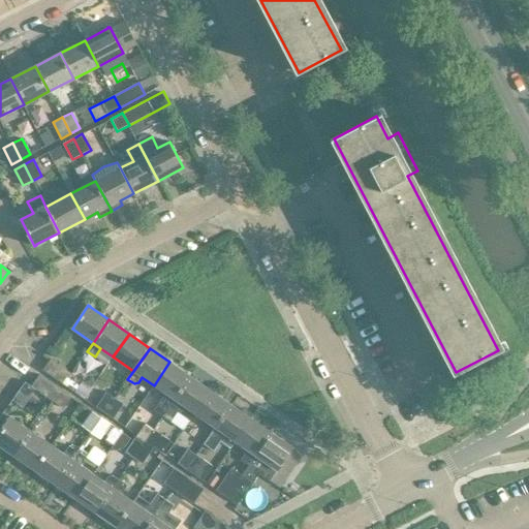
[(64,384),(71,373),(51,359),(42,370),(64,384)]
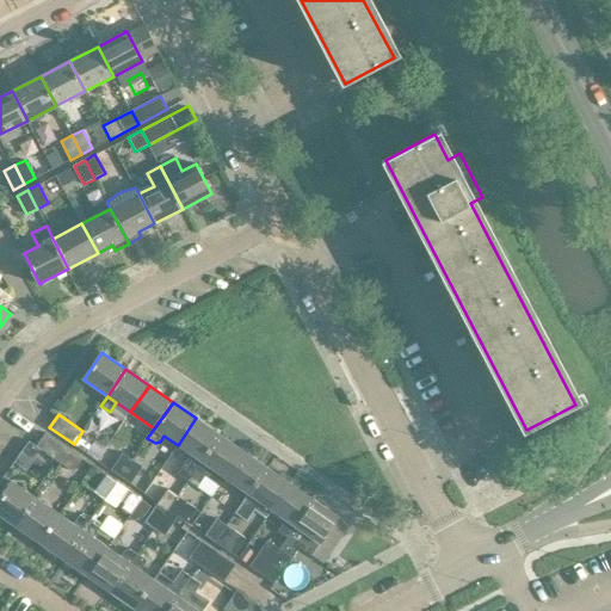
[(220,434),(196,418),(178,445),(191,455),(178,474),(187,481),(220,434)]
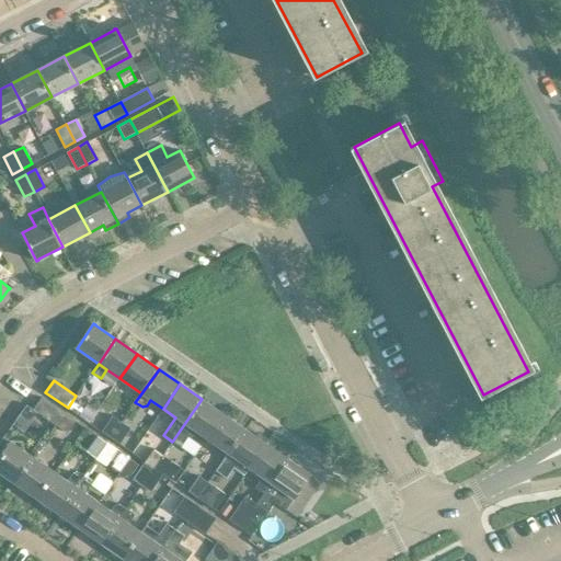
[(76,396),(68,408),(79,415),(88,403),(76,396)]
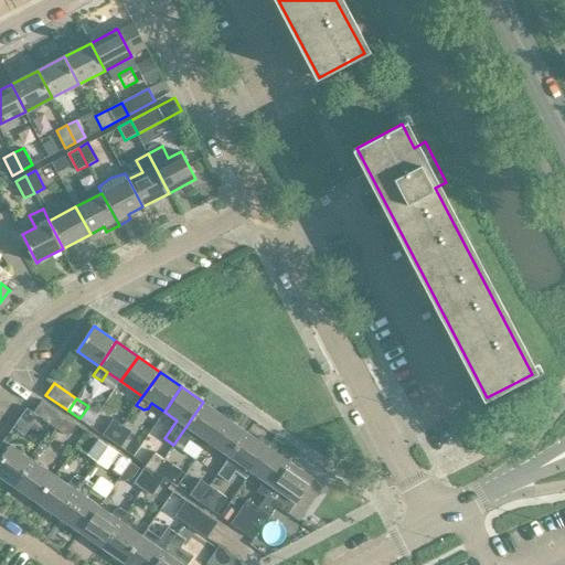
[(56,427),(65,415),(42,400),(33,412),(56,427)]
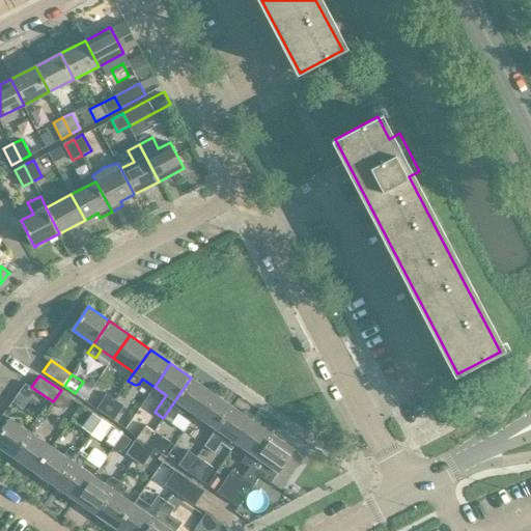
[(212,392),(191,378),(163,418),(171,423),(178,414),(191,422),(195,415),(212,392)]
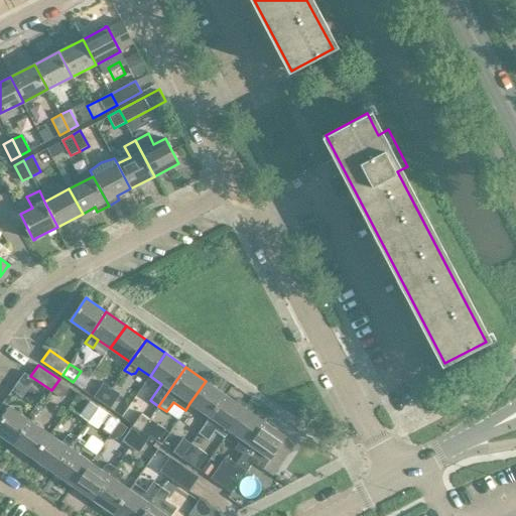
[(70,387),(59,379),(51,390),(62,398),(70,387)]
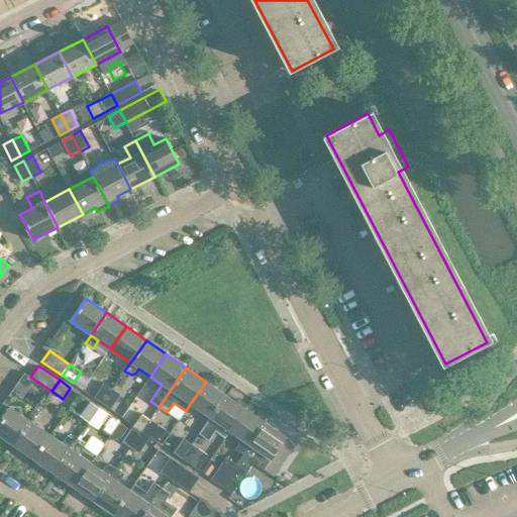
[(206,382),(190,404),(210,418),(226,395),(206,382)]
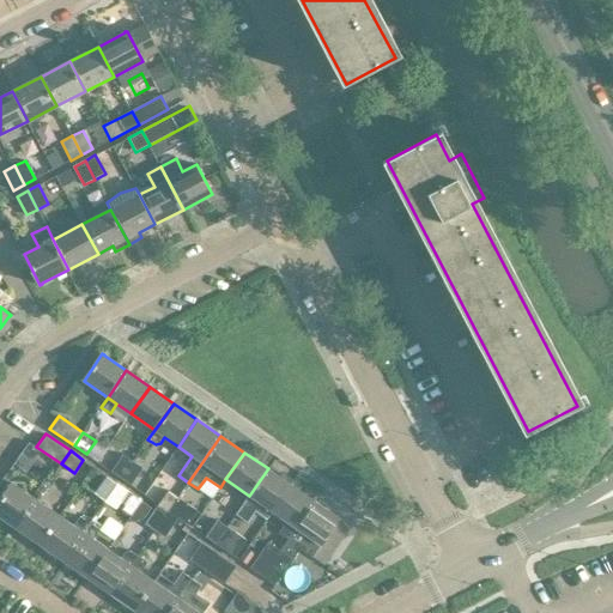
[(121,478),(133,461),(123,454),(111,472),(121,478)]
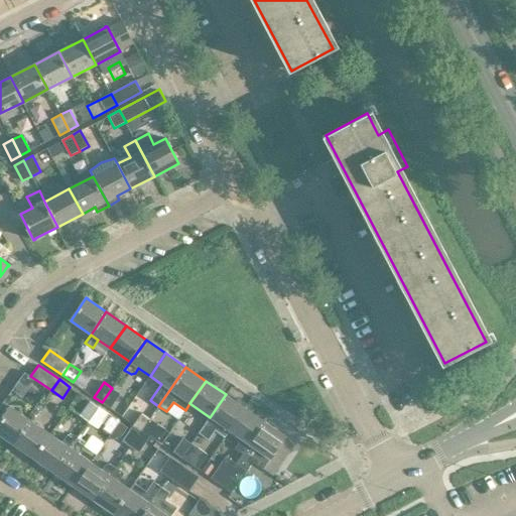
[(120,394),(112,388),(102,402),(110,408),(120,394)]
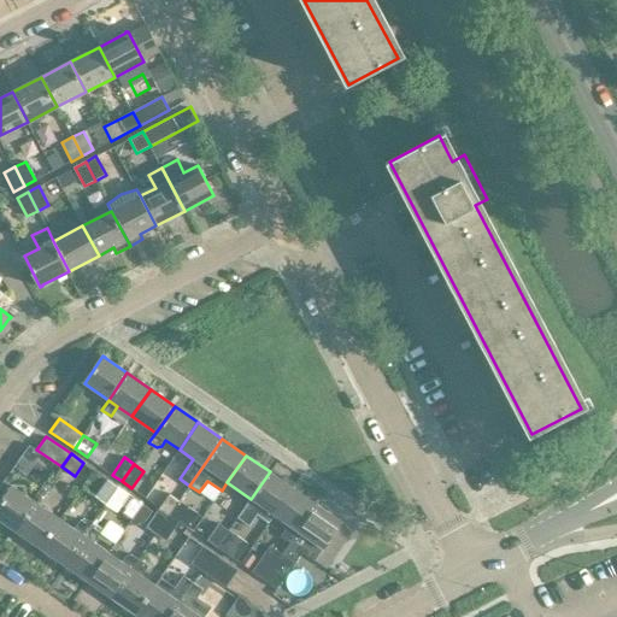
[(270,471),(251,499),(238,518),(247,526),(256,513),(269,523),(275,516),(294,488),(293,488),(294,482),(286,476),(281,480),(270,471)]
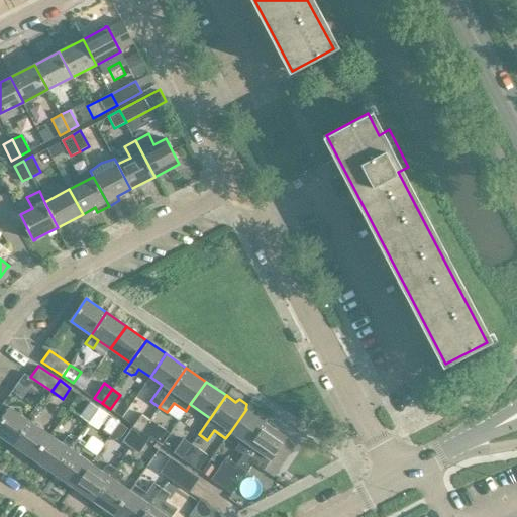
[(89,423),(99,408),(90,402),(79,416),(89,423)]
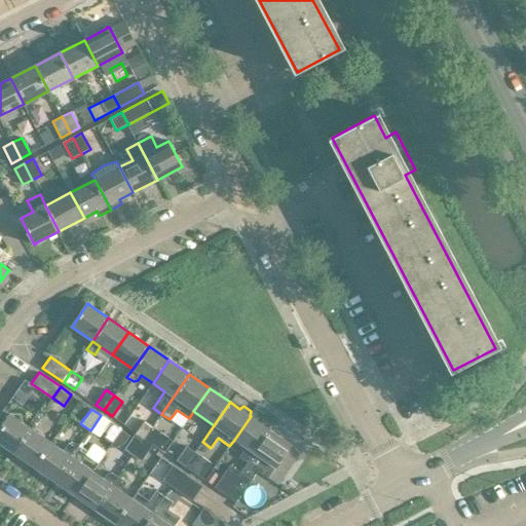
[(31,428),(10,414),(0,428),(0,443),(13,453),(31,428)]
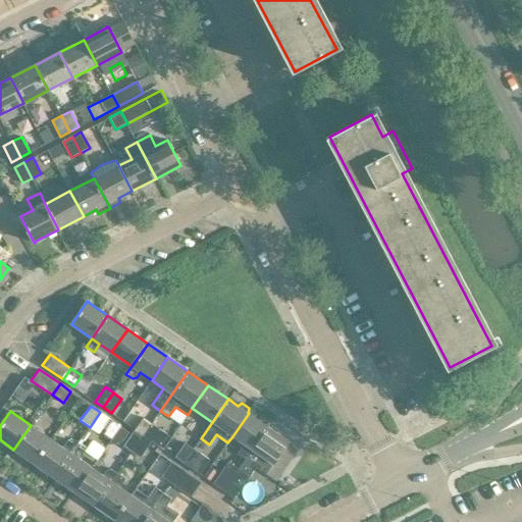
[(109,418),(100,412),(90,427),(99,433),(109,418)]
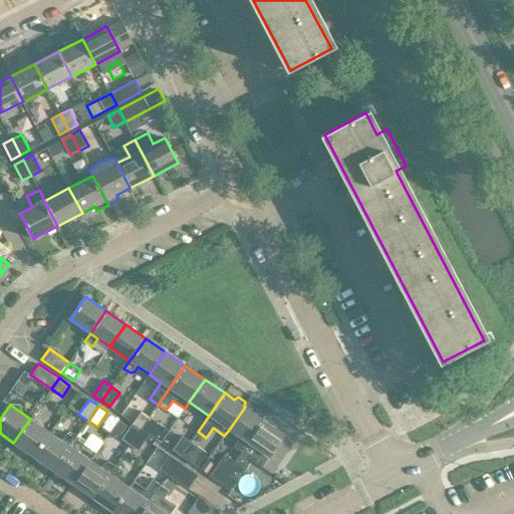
[(243,452),(235,462),(225,454),(210,476),(221,484),(265,421),(245,407),(229,430),(240,437),(234,446),(243,452)]
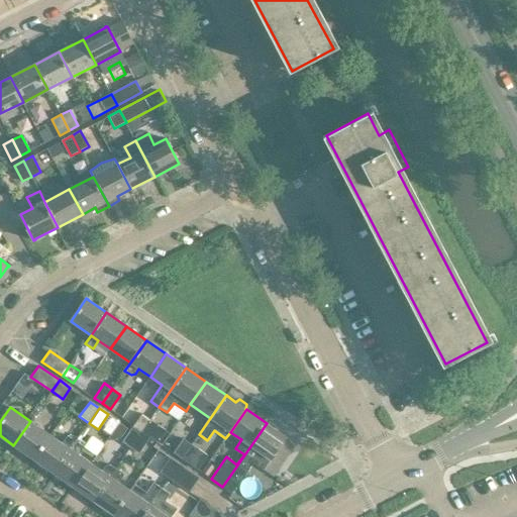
[(142,413),(132,427),(140,433),(150,419),(142,413)]
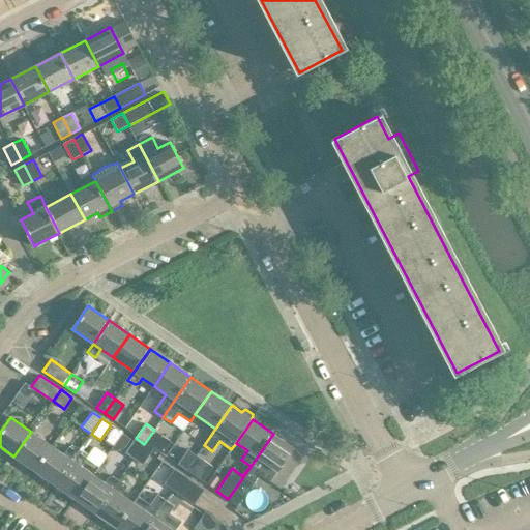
[(154,430),(144,444),(152,450),(154,448),(163,454),(171,442),(154,430)]
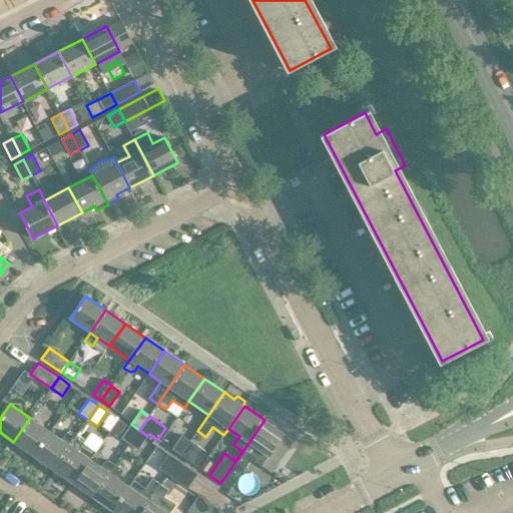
[(50,431),(30,418),(13,442),(33,455),(50,431)]
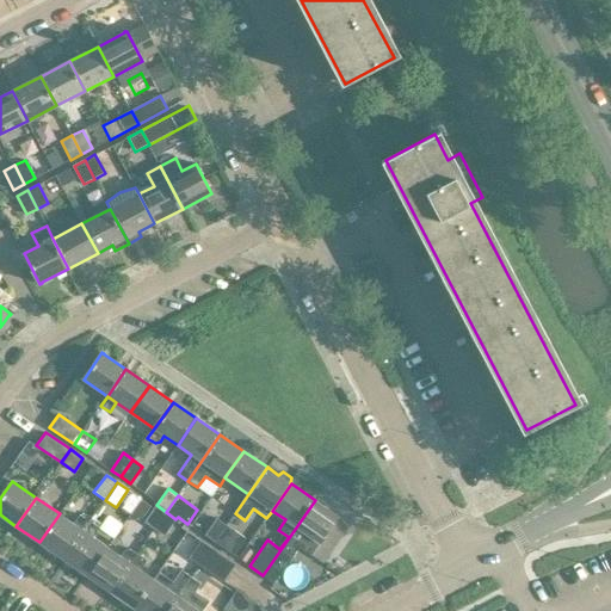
[(315,500),(263,575),(273,582),(298,547),(312,555),(338,516),(315,500)]
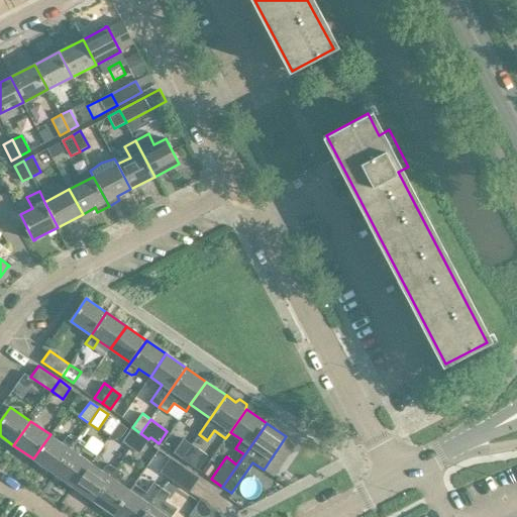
[(140,433),(132,427),(122,441),(130,447),(140,433)]
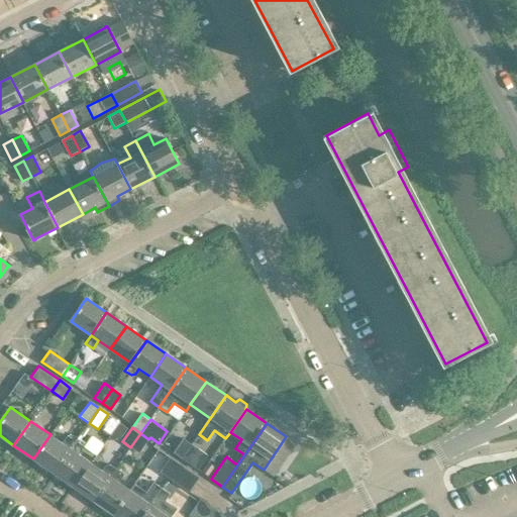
[(148,439),(140,433),(130,447),(138,453),(148,439)]
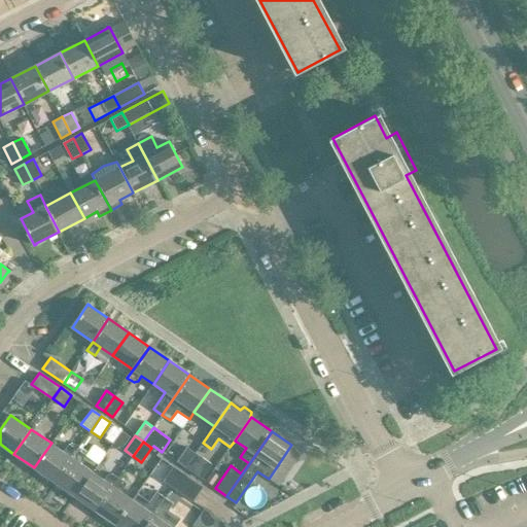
[(51,443),(34,467),(54,482),(77,449),(69,444),(63,452),(51,443)]
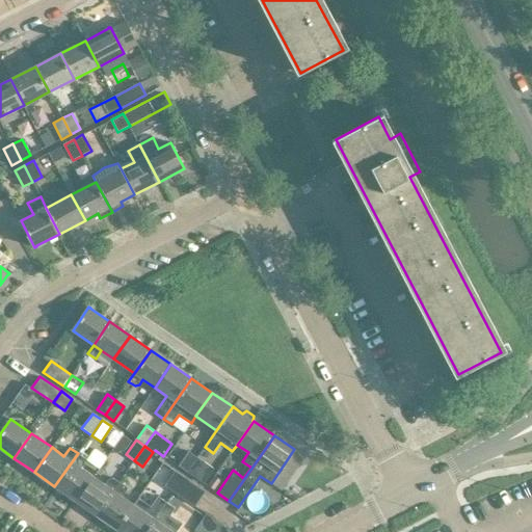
[(187,472),(197,457),(188,451),(179,466),(187,472)]
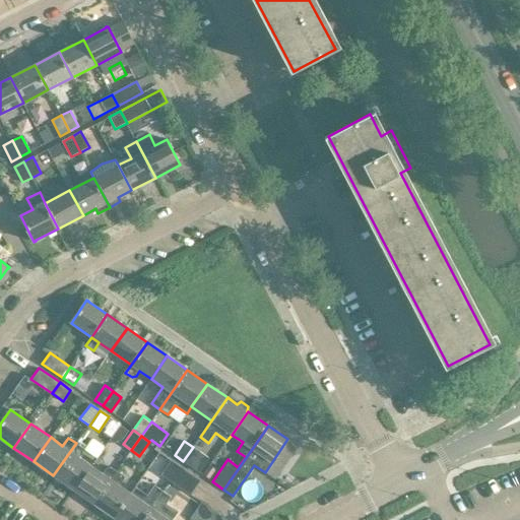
[(76,443),(53,475),(73,490),(90,465),(96,457),(76,443)]
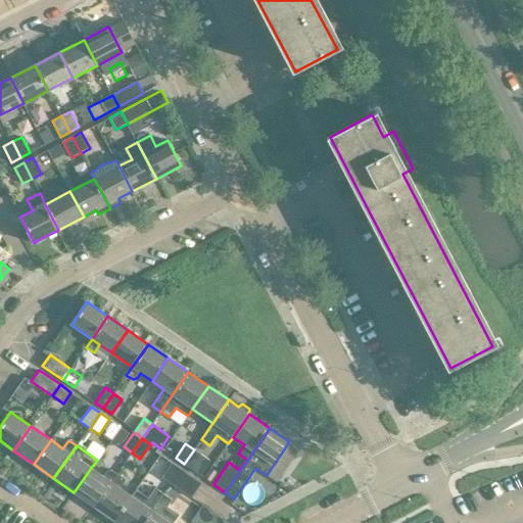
[(210,461),(194,449),(184,464),(200,475),(210,461)]
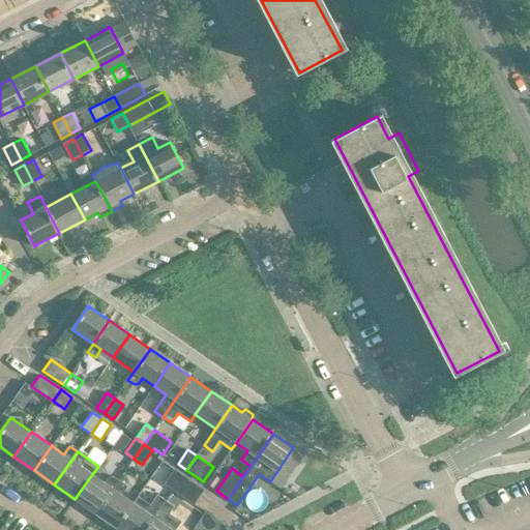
[(173,490),(183,475),(174,469),(164,483),(173,490)]
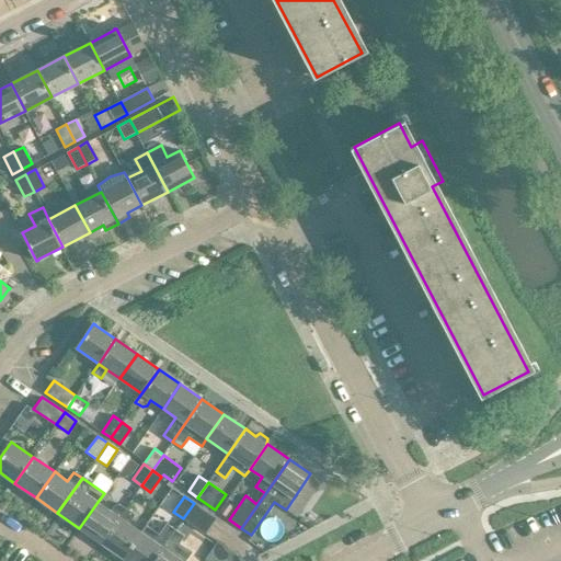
[(98,502),(79,528),(101,544),(126,508),(119,503),(114,504),(111,511),(98,502)]
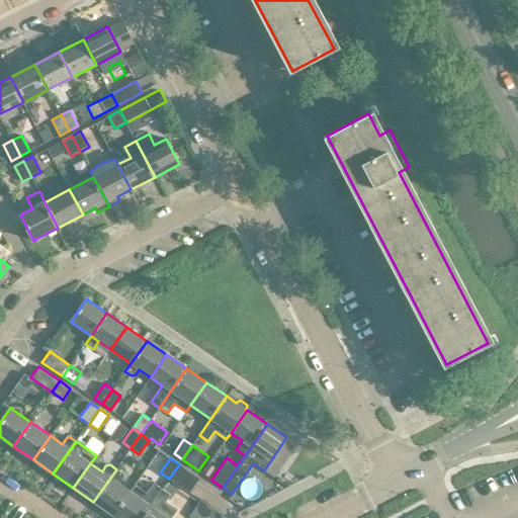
[(202,472),(208,477),(214,467),(208,463),(202,472)]
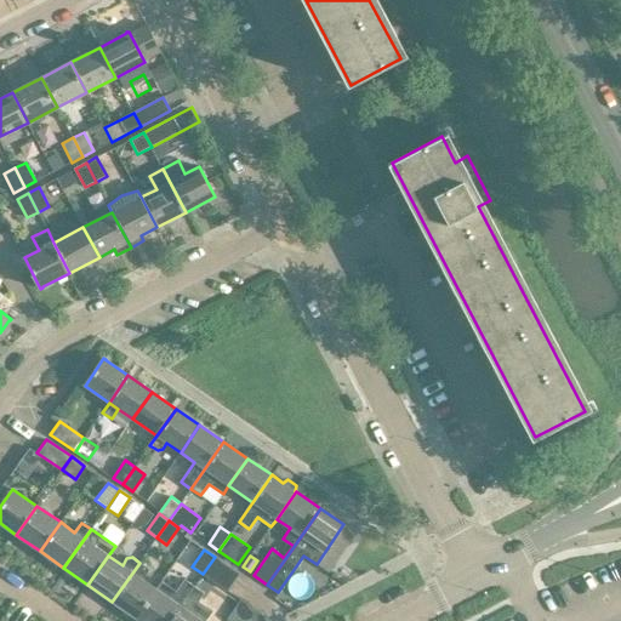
[(239,573),(215,557),(203,574),(227,591),(239,573)]
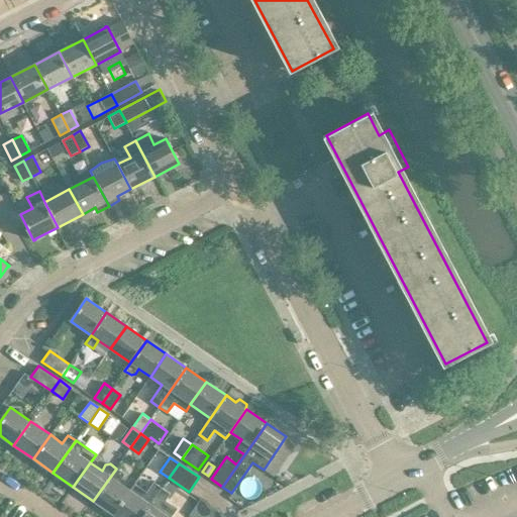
[(124,474),(116,469),(93,501),(113,514),(135,484),(134,483),(129,490),(118,482),(124,474)]
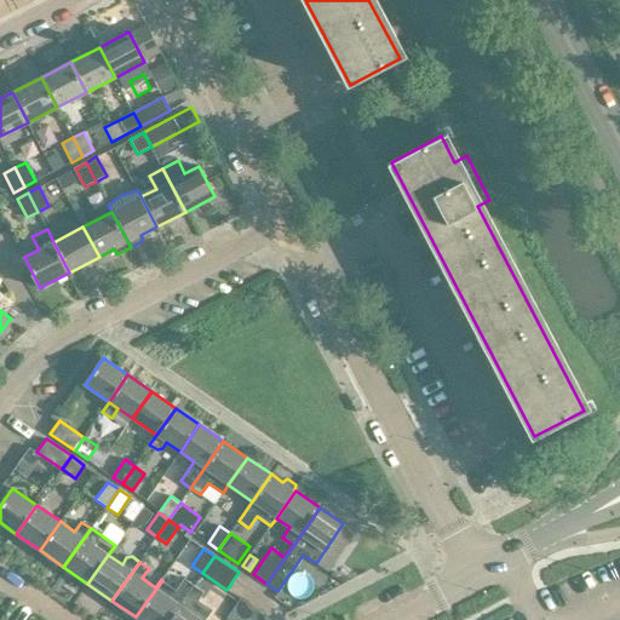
[(162,580),(136,616),(139,619),(168,619),(181,604),(179,604),(193,584),(183,578),(176,589),(162,580)]
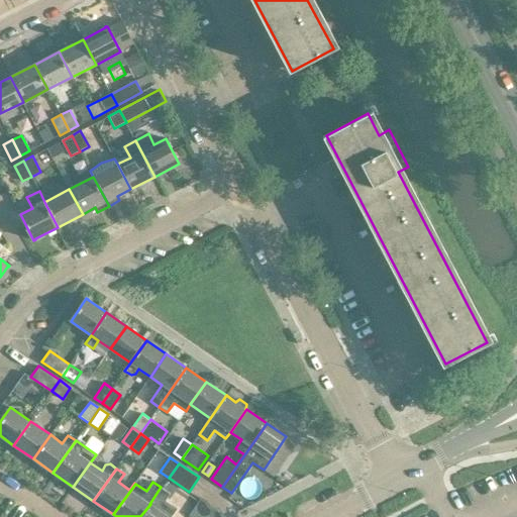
[(196,516),(211,516),(214,514),(200,499),(189,509),(196,516)]
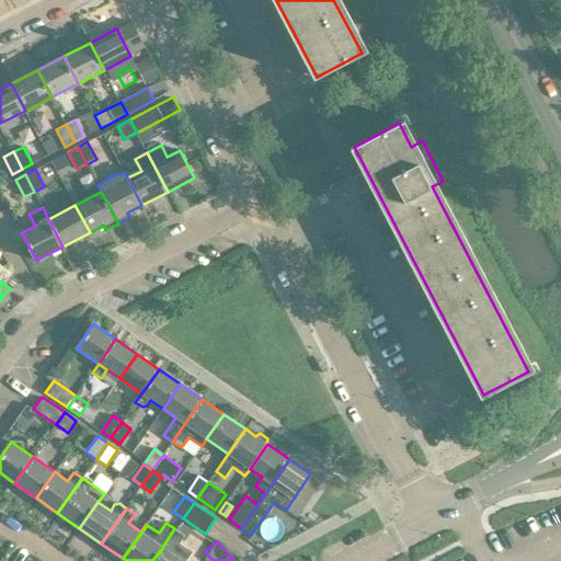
[(183,560),(163,547),(152,560),(183,560)]
